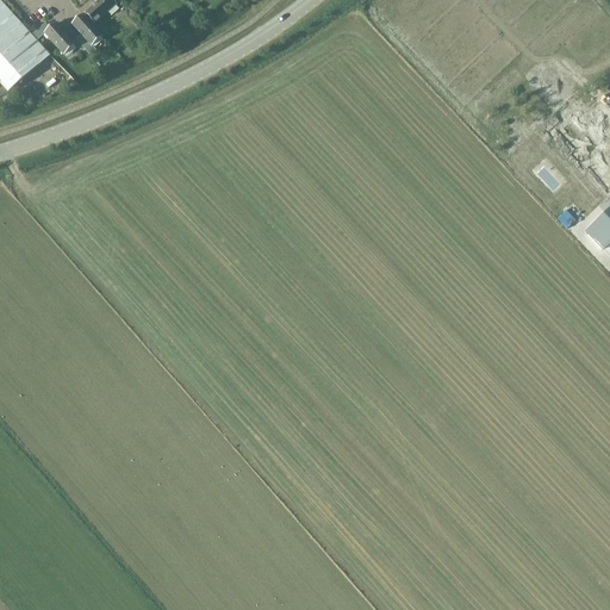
[(37,41),(31,36),(0,0),(0,87),(6,93),(7,92),(35,68),(49,55),(37,41)]
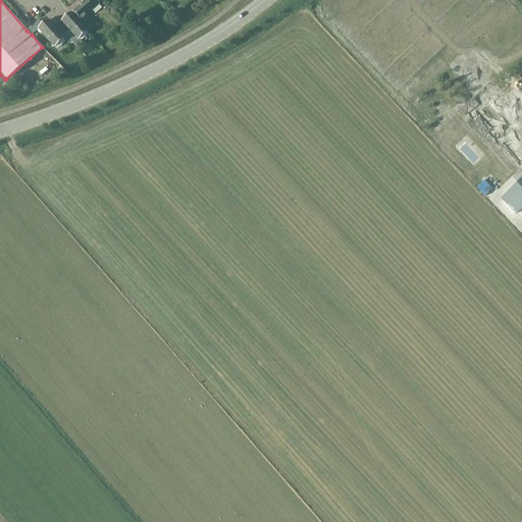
[(77,0),(82,3),(72,11),(81,20),(99,4),(95,0),(77,0)]
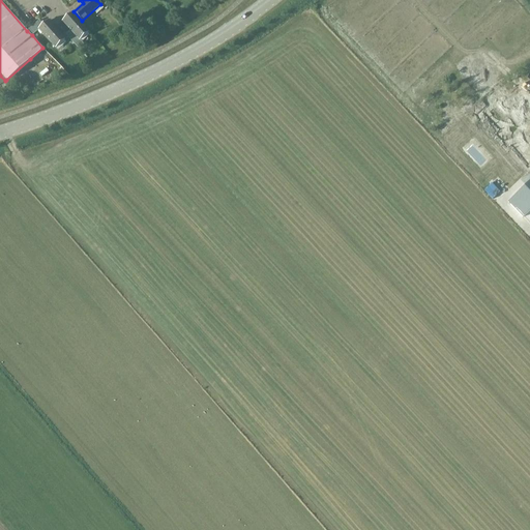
[(71,13),(62,22),(70,31),(65,35),(79,50),(84,45),(80,39),(88,32),(71,13)]
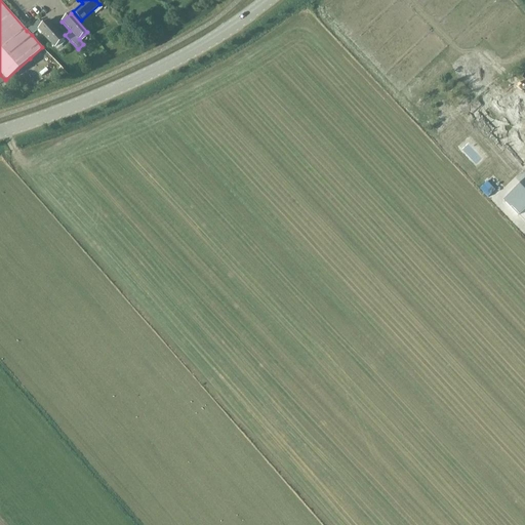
[(27,31),(32,35),(38,30),(54,47),(64,39),(47,21),(42,25),(38,21),(27,31)]
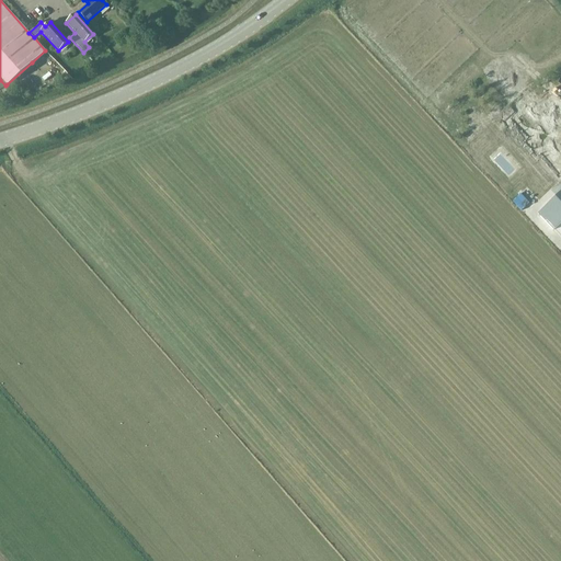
[(140,42),(145,37),(138,31),(134,35),(140,42)]
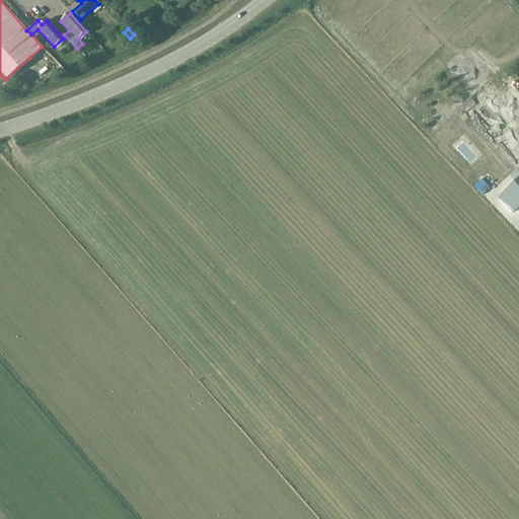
[(61,57),(56,51),(52,55),(57,61),(61,57)]
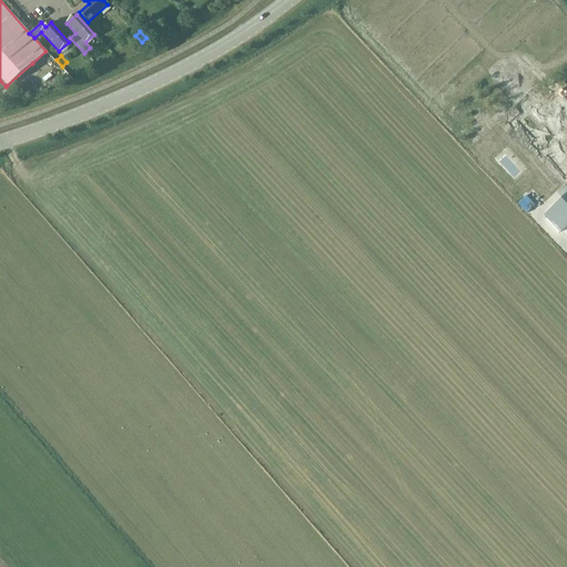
[(511,121),(545,157),(566,135),(566,134),(534,99),(511,121)]
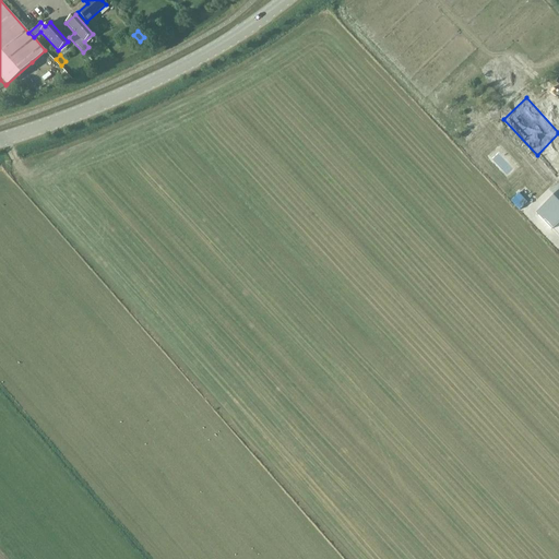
[(558,150),(540,166),(546,173),(558,161),(558,150)]
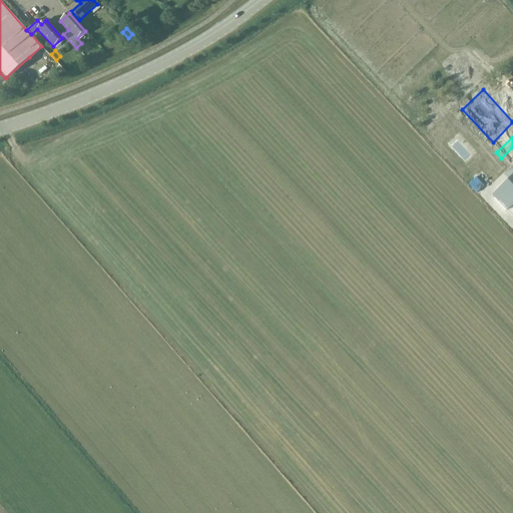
[(512,175),(492,196),(506,210),(512,203),(512,175)]
